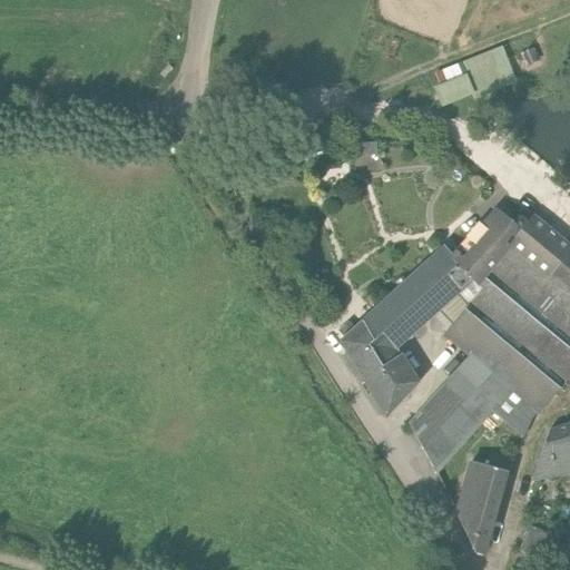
[(442,106),(512,81),(500,47),(431,71),(442,106)]
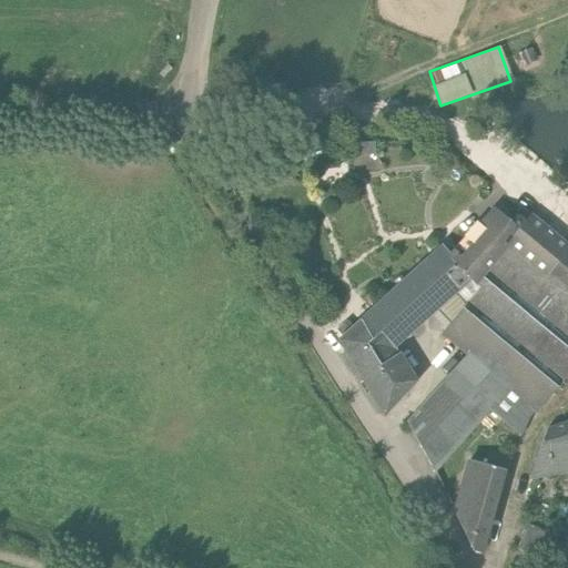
[(347,171),(382,170),(376,155),(375,143),(352,144),(352,158),(347,171)]
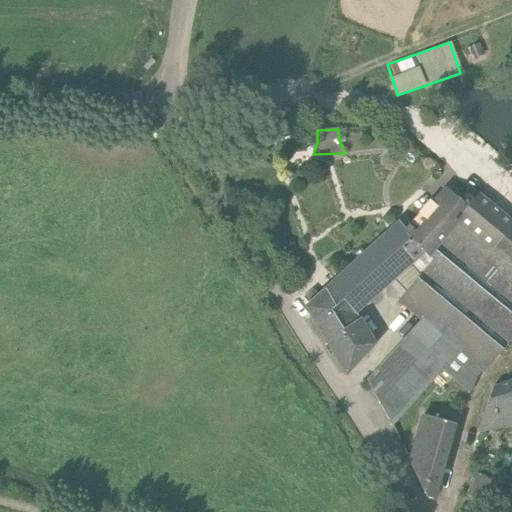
[(446,191),(409,234),(425,251),(428,255),(458,221),(472,205),(472,202),(470,199),(468,197),(464,198),(462,200),(459,203),(446,191)]
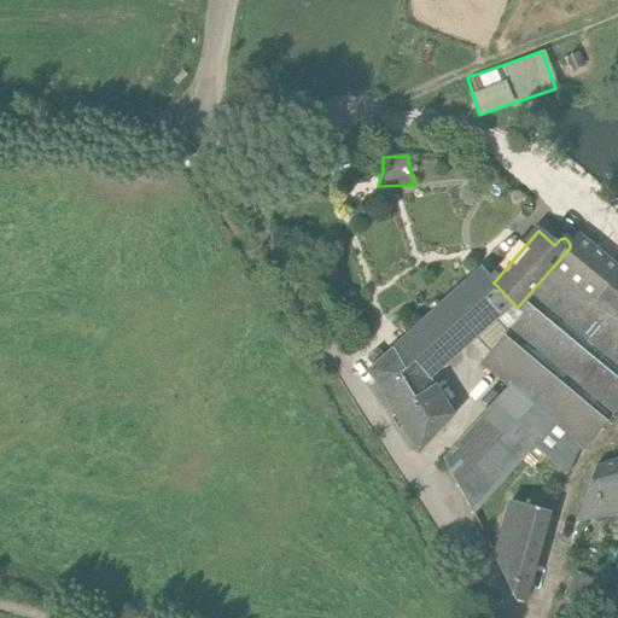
[(570,248),(553,267),(595,301),(617,274),(617,270),(578,238),(570,248)]
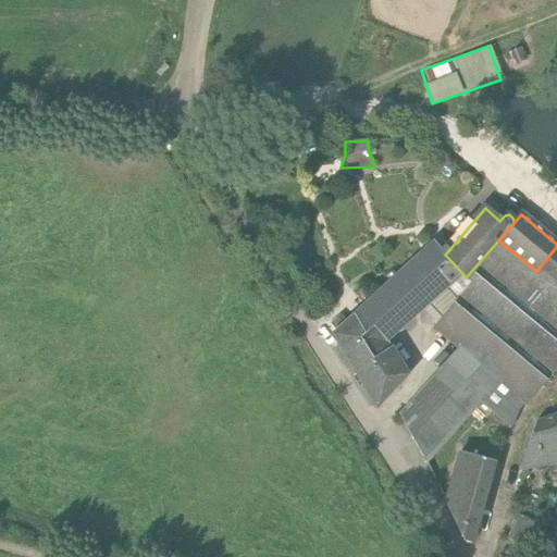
[(498,240),(466,277),(465,279),(470,284),(456,300),(436,323),(433,327),(459,349),(399,416),(425,463),(480,404),(510,428),(523,404),(527,406),(556,369),(556,287),(536,271),(498,240)]
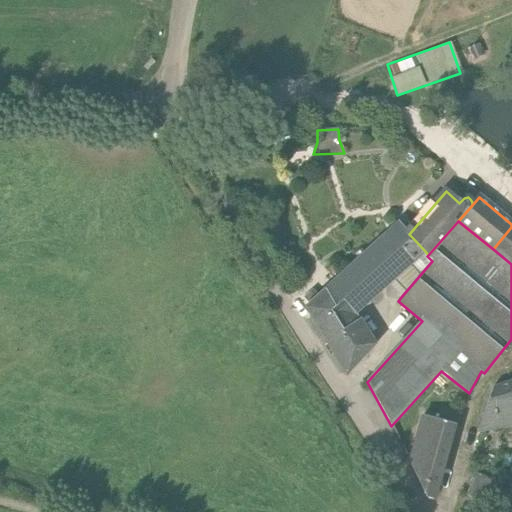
[(306,308),(345,374),(348,373),(375,345),(356,313),(389,284),(409,265),(425,251),(409,234),(399,222),(325,290),(317,282),(301,296),(307,307),(306,308)]
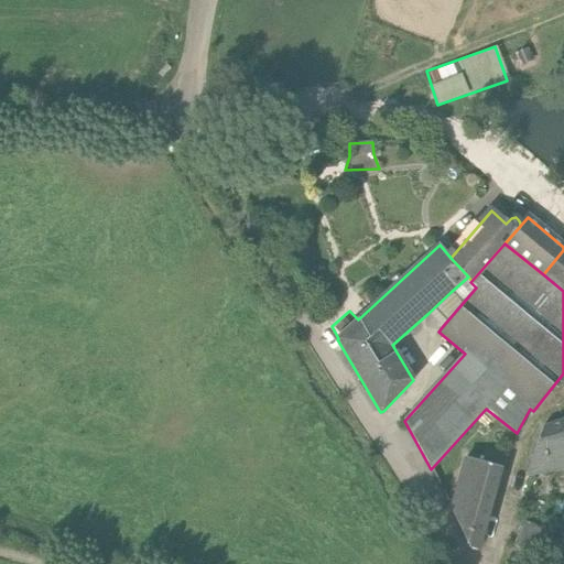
[(563,250),(543,274),(563,291),(563,250)]
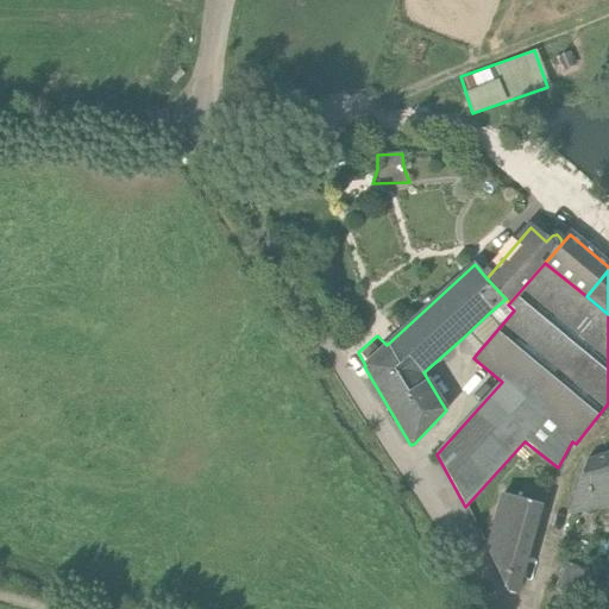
[(508,305),(509,303),(506,299),(487,315),(498,328),(514,311),(508,305)]
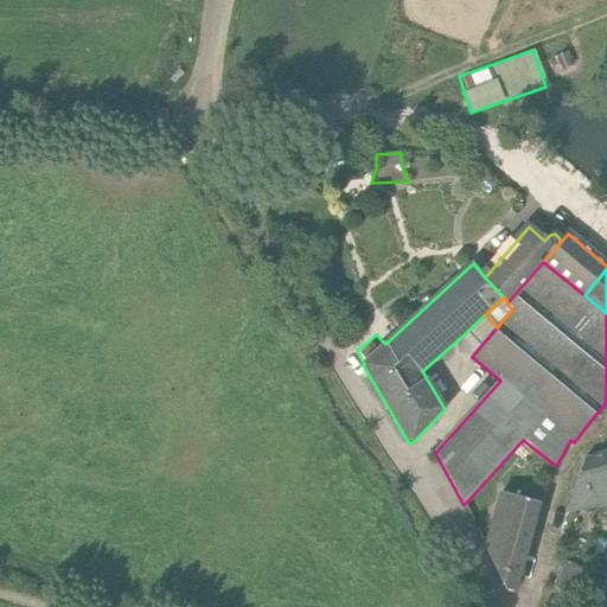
[(485,314),(461,337),(475,352),(497,327),(485,314)]
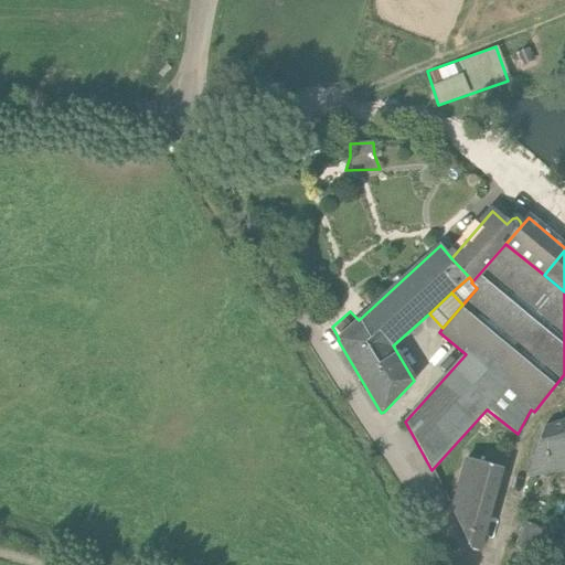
[(564,422),(543,429),(528,477),(564,470),(564,422)]
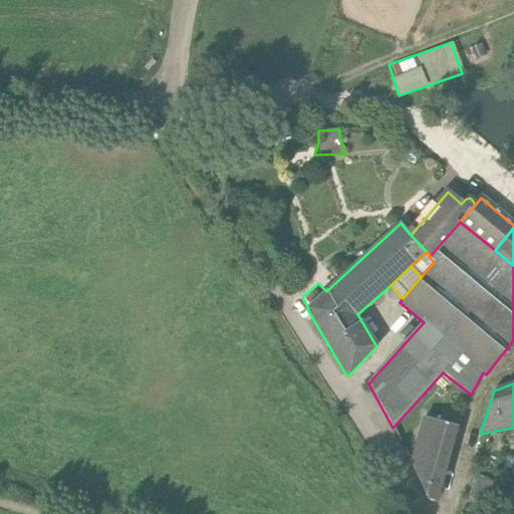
[(412,466),(429,500),(435,503),(456,428),(425,417),(412,466)]
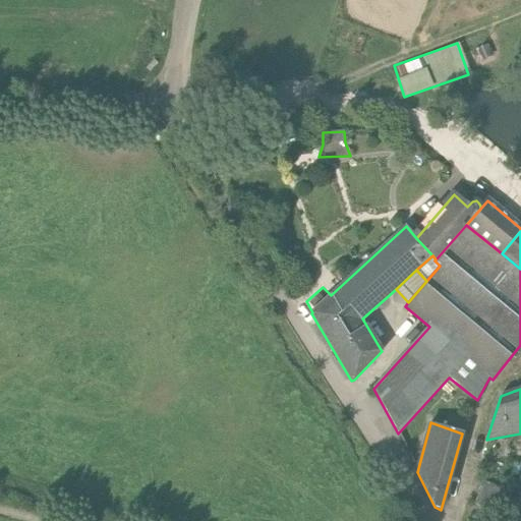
[(505,494),(485,483),(475,504),(496,514),(505,494)]
